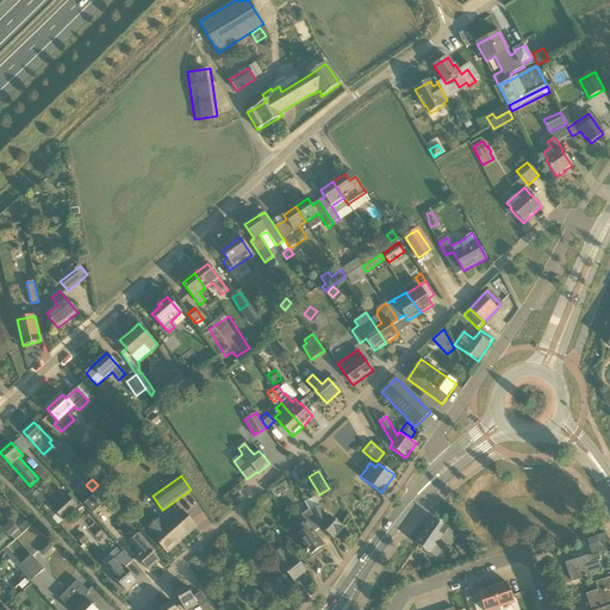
[(278,493),(288,487),(285,481),(274,487),(278,493)]
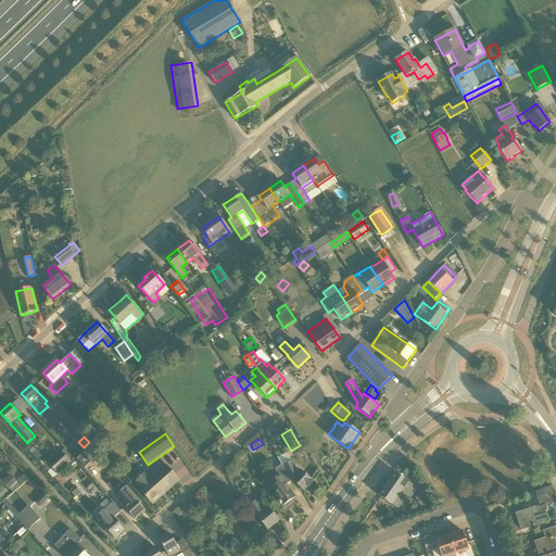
[(58,475),(74,459),(63,447),(48,464),(58,475)]
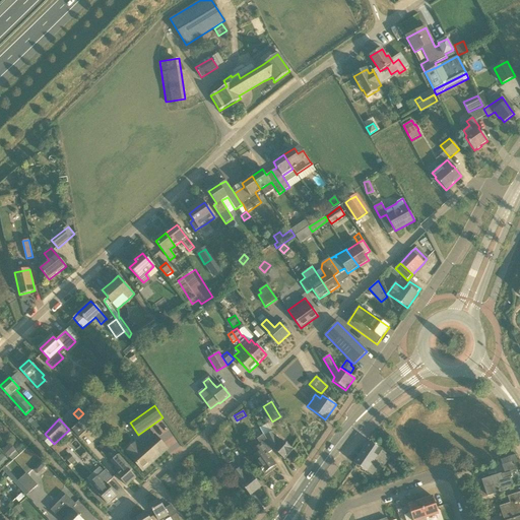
[(82,418),(70,429),(79,440),(91,429),(82,418)]
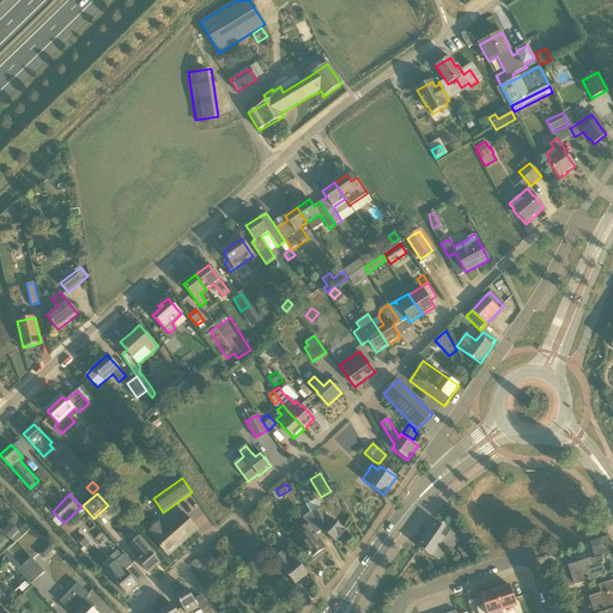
[(350,516),(339,501),(331,505),(341,522),(350,516)]
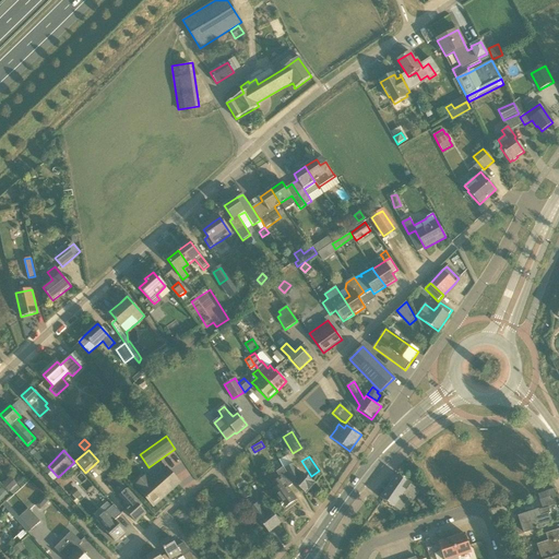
[(306,495),(314,484),(301,473),(299,475),(294,464),(285,468),(293,483),(306,495)]
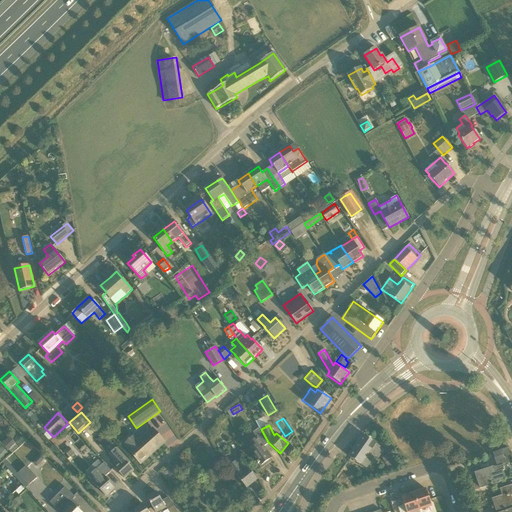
[(272,458),(266,450),(263,446),(267,444),(259,428),(253,432),(257,438),(248,444),(253,451),(251,452),(256,460),(255,461),(259,465),(261,469),(270,462),(268,461),(272,458)]
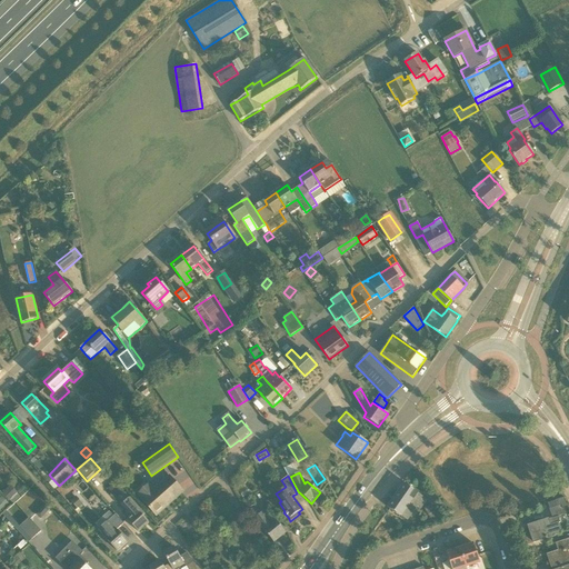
[(156,516),(182,492),(182,491),(169,477),(155,490),(148,483),(137,493),(156,516)]
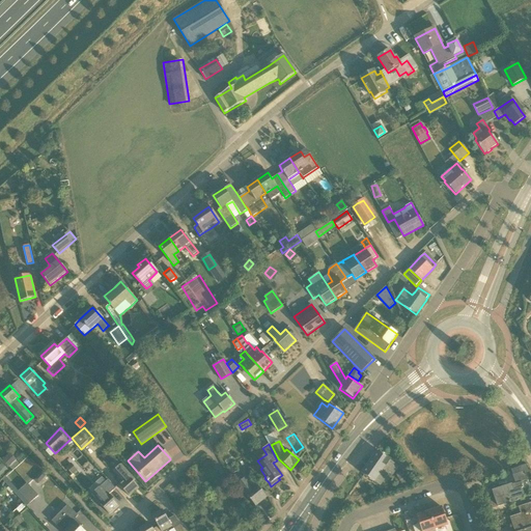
[(108,449),(101,455),(105,459),(108,456),(112,462),(116,458),(108,449)]
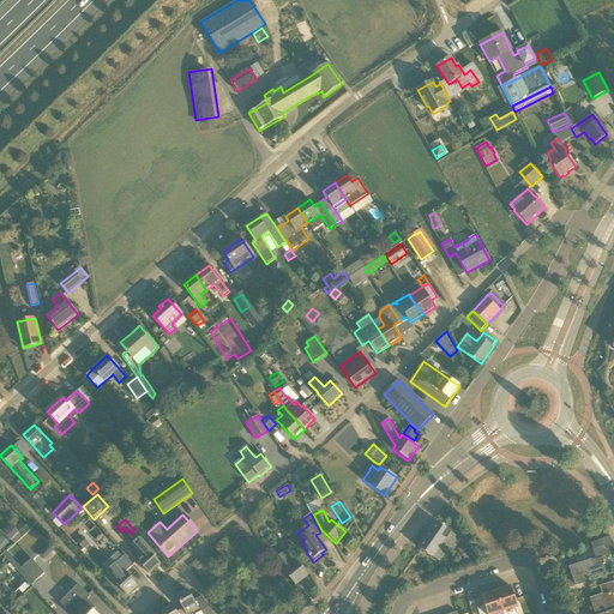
[(451,533),(435,522),(417,547),(439,563),(451,546),(455,548),(461,540),(451,533)]
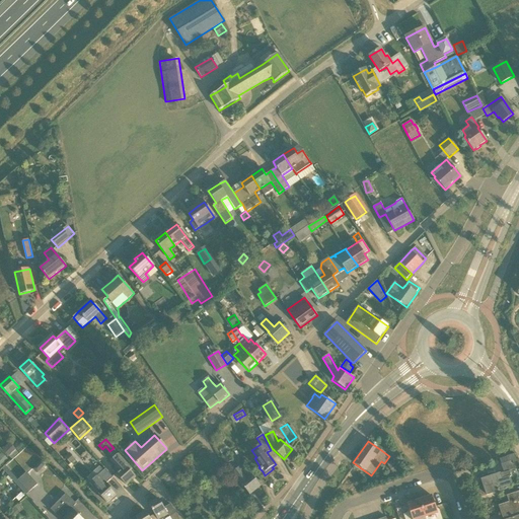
[(9,443),(2,449),(9,456),(13,452),(15,449),(9,443)]
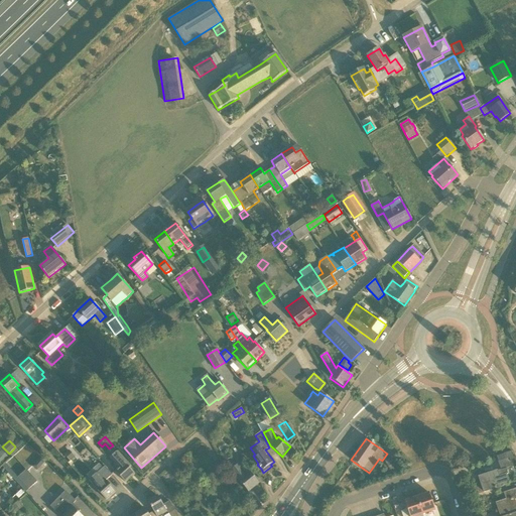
[(70,449),(66,453),(70,460),(74,457),(70,449)]
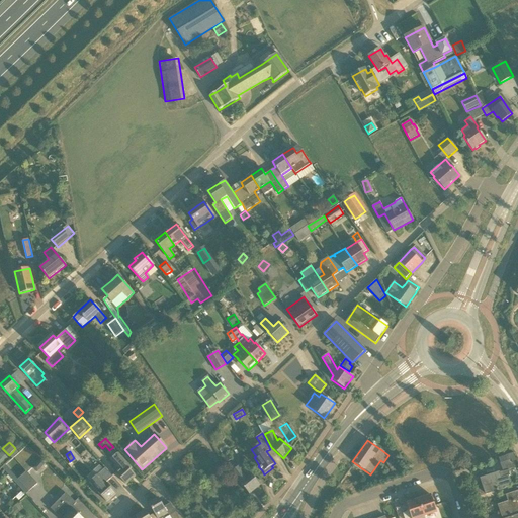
[(2,452),(0,453),(0,467),(8,459),(2,452)]
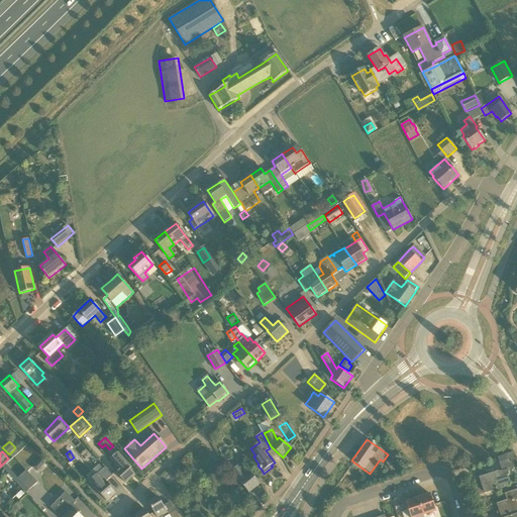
[(125,483),(126,483),(135,475),(129,469),(131,468),(117,451),(112,456),(120,466),(114,471),(125,483)]
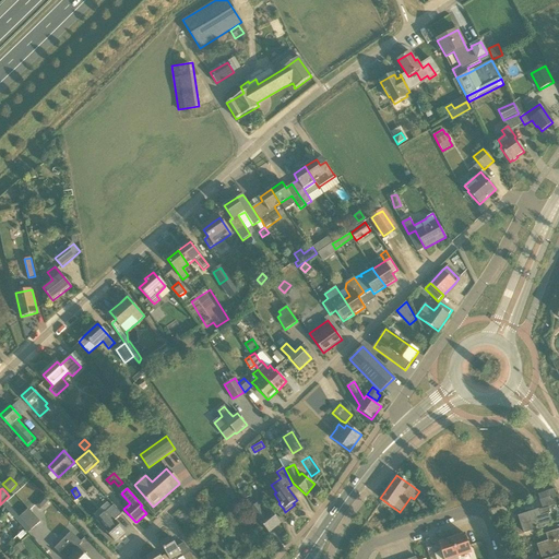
[(247,490),(239,494),(244,500),(250,496),(249,492),(248,492),(247,490)]
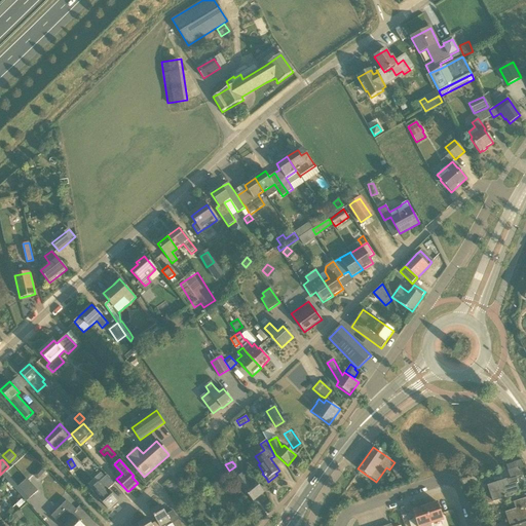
[(248,463),(246,464),(249,474),(256,471),(252,461),(251,462),(248,463)]
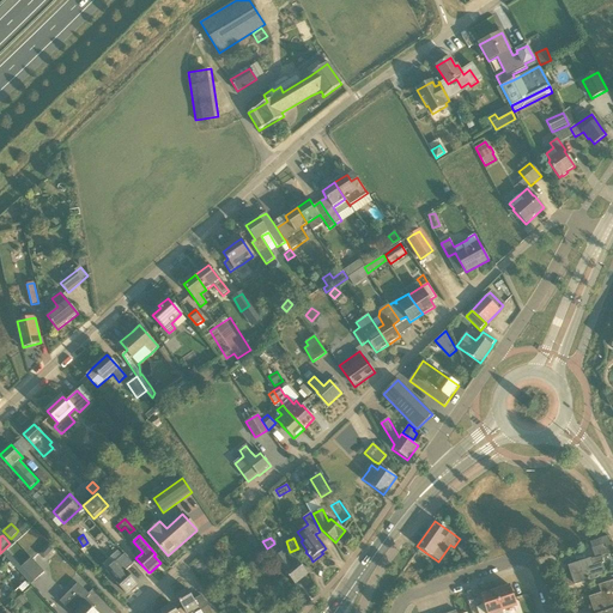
[(595,559),(608,554),(605,545),(592,548),(595,559)]
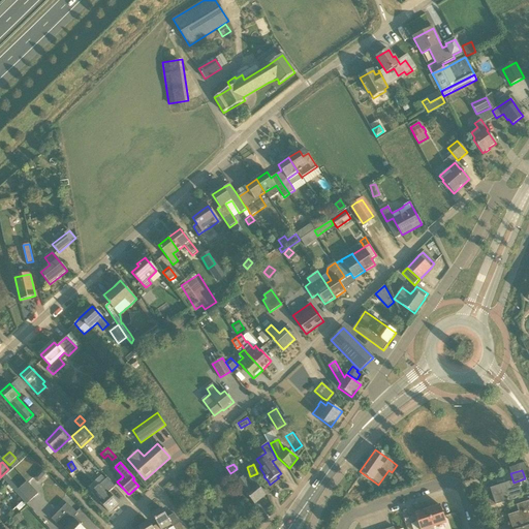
[(403,471),(400,473),(399,471),(395,473),(402,486),(409,481),(403,471)]
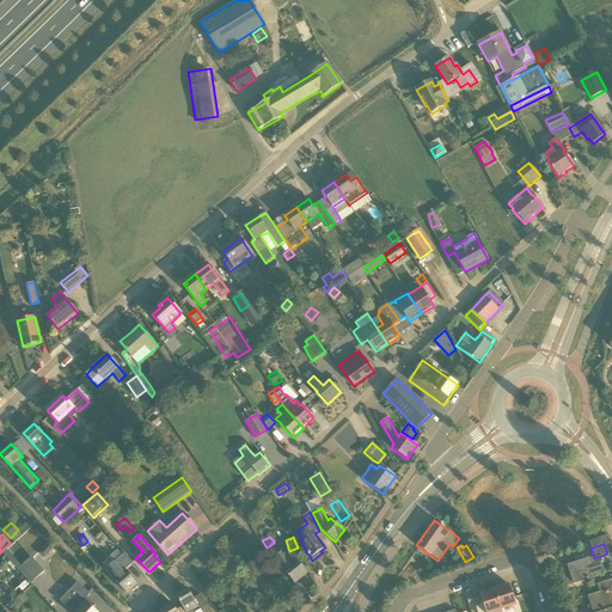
[(291,562),(282,550),(280,552),(277,549),(270,555),(294,583),(307,573),(295,558),(291,562)]
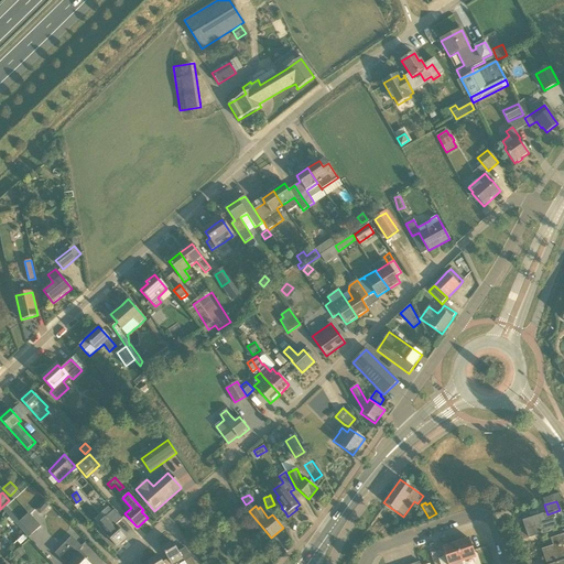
[(126,537),(116,524),(122,518),(115,510),(97,525),(116,546),(126,537)]
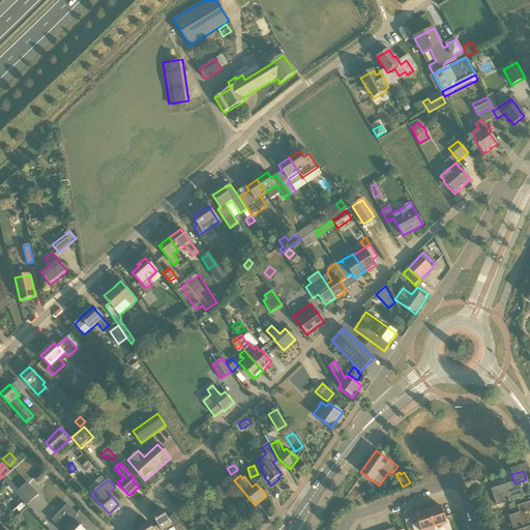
[(30,502),(38,495),(27,482),(26,484),(19,491),(27,499),(30,502)]
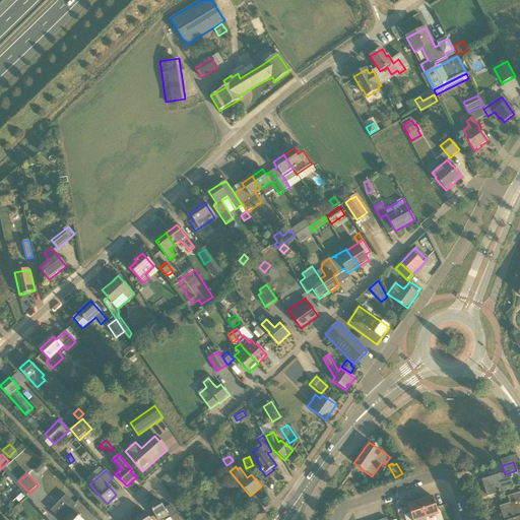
[(482,480),(488,496),(506,490),(513,488),(510,478),(503,480),(501,474),(482,480)]
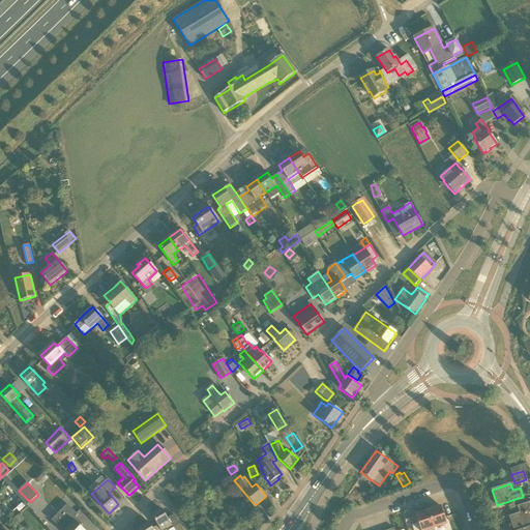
[(529,529),(529,522),(527,513),(529,512),(529,501),(518,506),(520,512),(509,517),(511,517),(516,529),(529,529)]
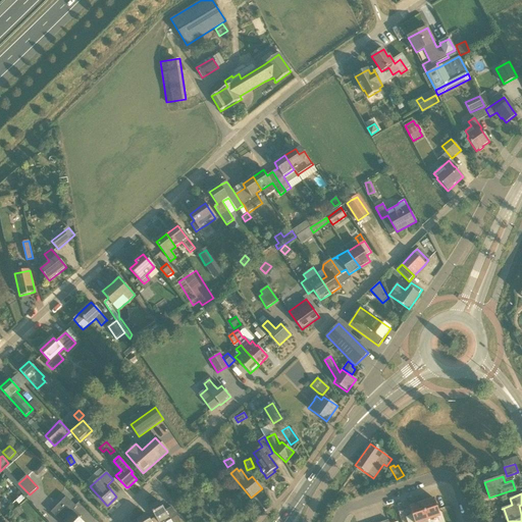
[(76,507),(66,497),(56,507),(57,507),(68,518),(68,519),(64,521),(83,521),(80,518),(82,517),(74,510),(74,509),(76,507)]
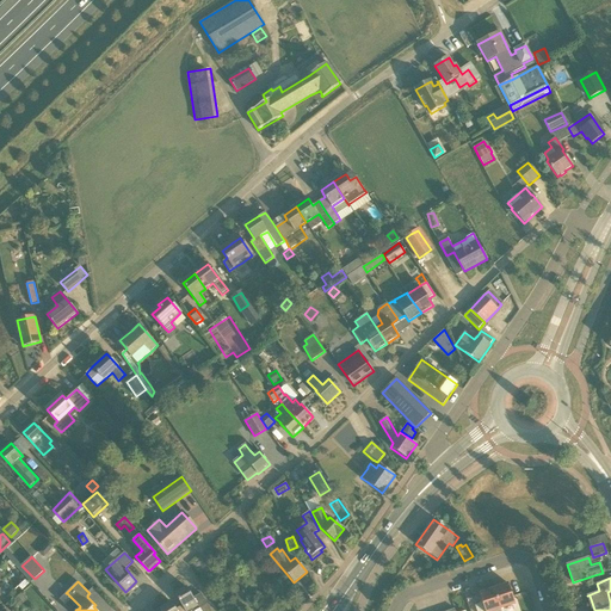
[(494,588),(501,610),(516,604),(508,584),(507,584),(507,585),(494,588)]
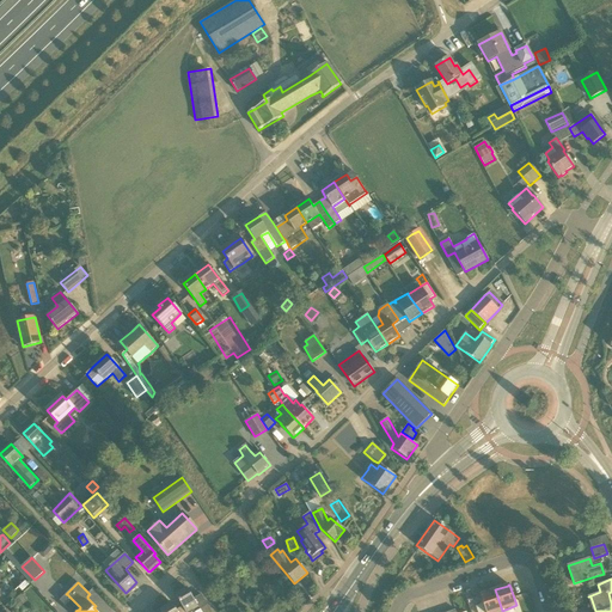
[(194,611),(194,610),(199,607),(188,588),(176,595),(185,611),(194,611)]
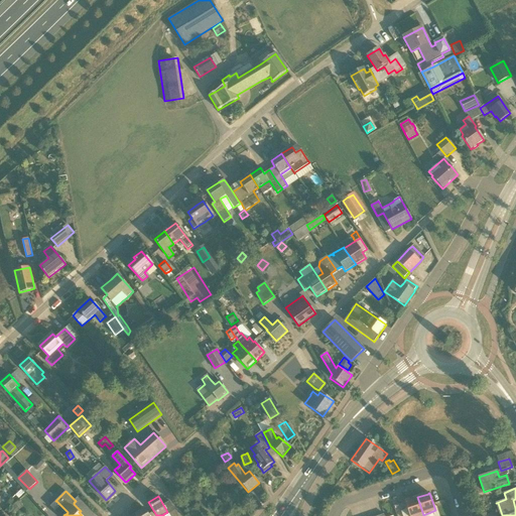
[(409,515),(418,515),(423,515),(417,497),(417,498),(406,501),(405,502),(409,515)]
